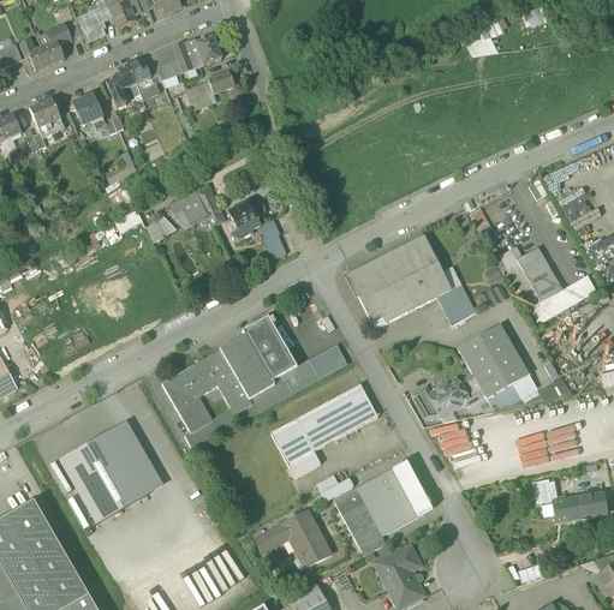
[(101,11),(106,21),(113,17),(108,7),(105,0),(102,0),(97,3),(100,7),(101,11)]
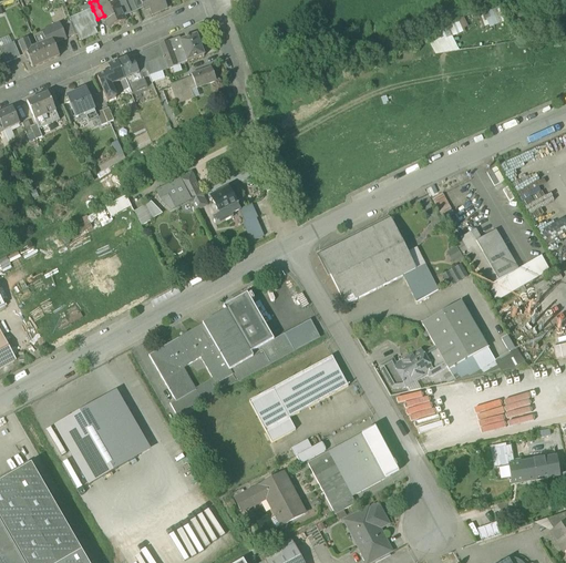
[(126,18),(125,13),(119,0),(116,0),(109,3),(102,7),(106,16),(110,24),(126,18)]
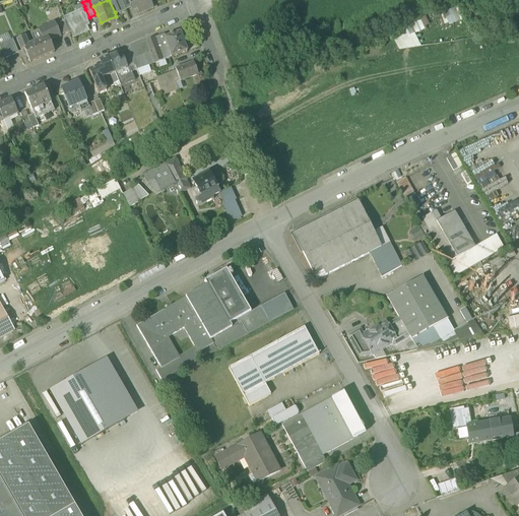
[(115,12),(121,10),(116,0),(109,0),(115,12)]
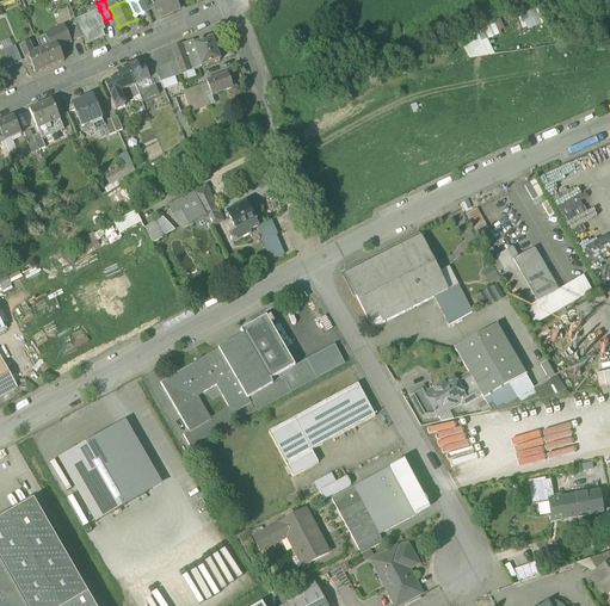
[(136,0),(142,12),(149,8),(146,0),(136,0)]
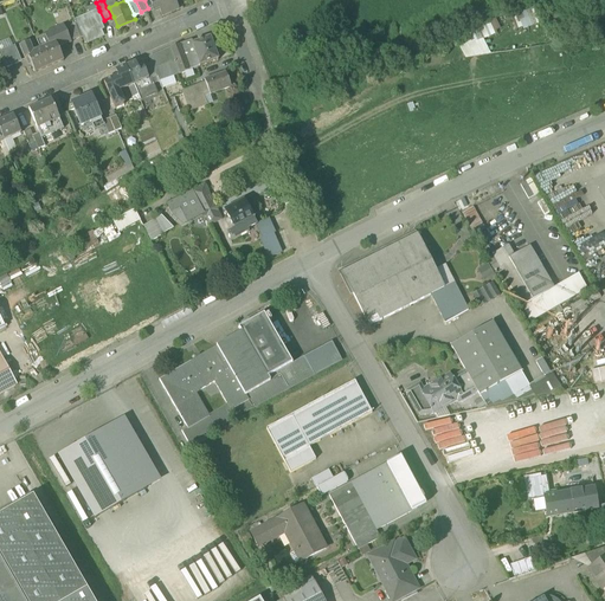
[(160,5),(163,13),(180,5),(178,0),(152,0),(155,6),(155,5),(154,4),(159,1),(160,4),(160,5)]
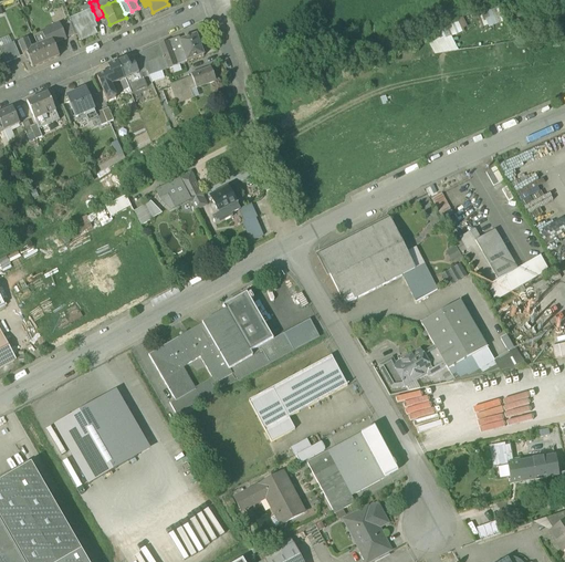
[(509,19),(500,0),(489,0),(475,8),(482,24),(489,23),(490,24),(509,19)]
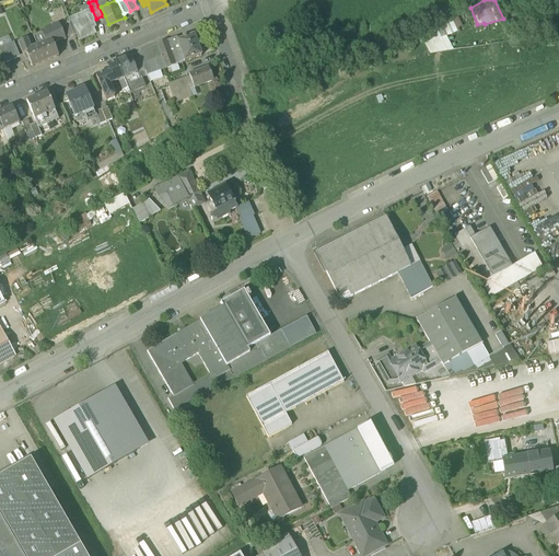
[(92,10),(91,7),(69,15),(71,19),(73,18),(92,10)]
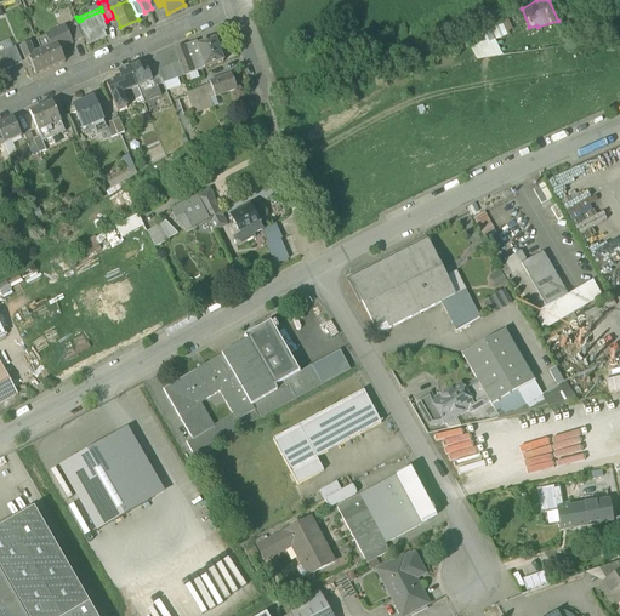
[(87,34),(90,41),(107,34),(102,23),(107,21),(102,11),(81,20),(87,34)]
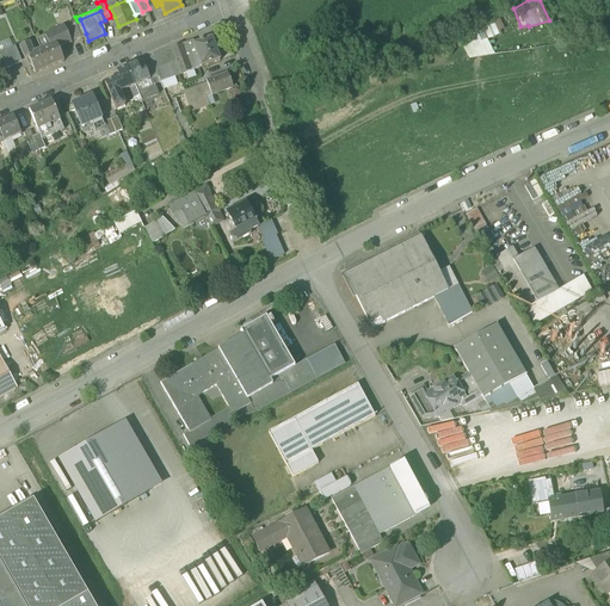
[(500,14),(461,37),(470,56),(497,51),(488,37),(503,30),(501,28),(506,26),(500,14)]
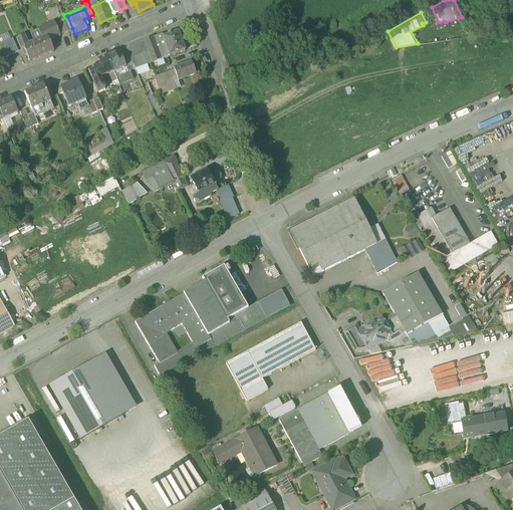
[(58,20),(63,31),(69,29),(65,17),(58,20)]
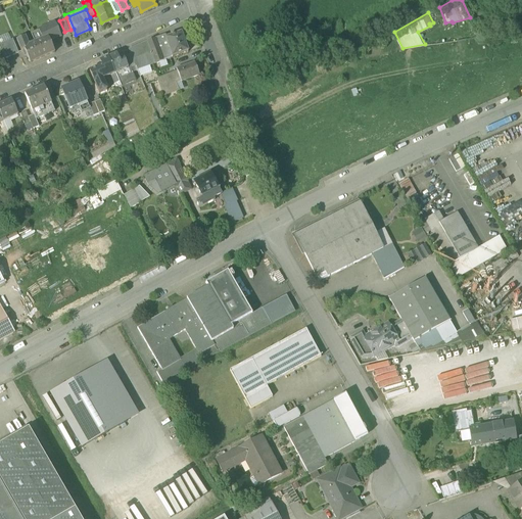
[(40,27),(44,36),(49,34),(50,37),(54,35),(54,36),(62,33),(56,19),(40,27)]
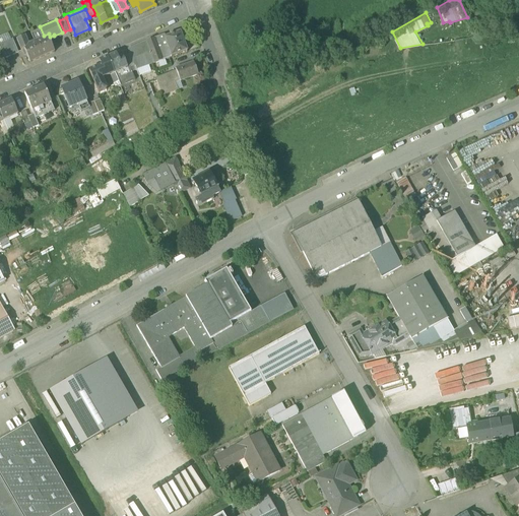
[(44,36),(40,26),(31,30),(36,40),(44,36)]
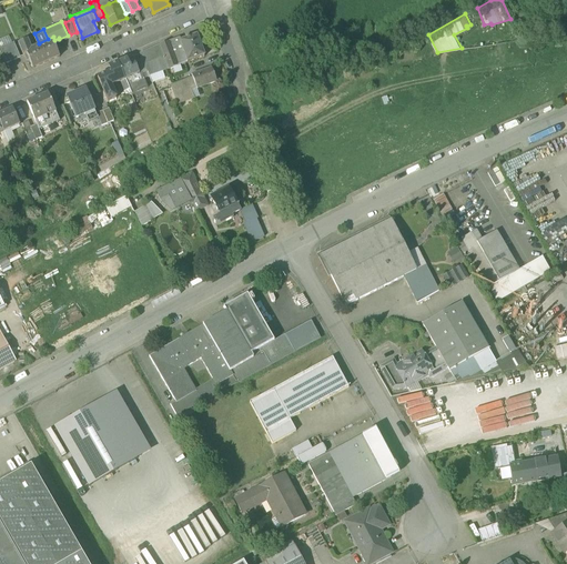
[(0,44),(0,46),(13,41),(9,33),(0,37),(0,44)]
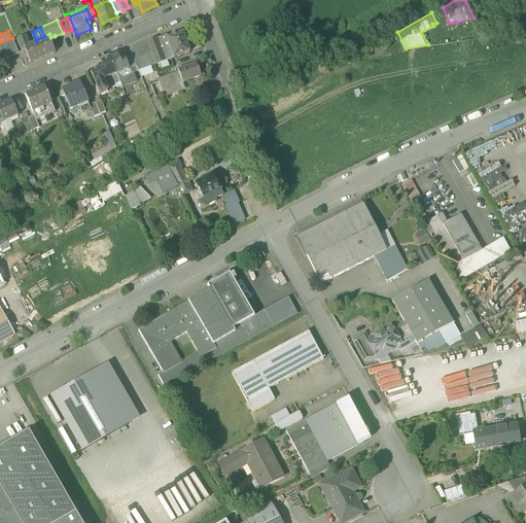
[(175,55),(175,56),(190,49),(184,31),(169,36),(168,36),(175,55)]
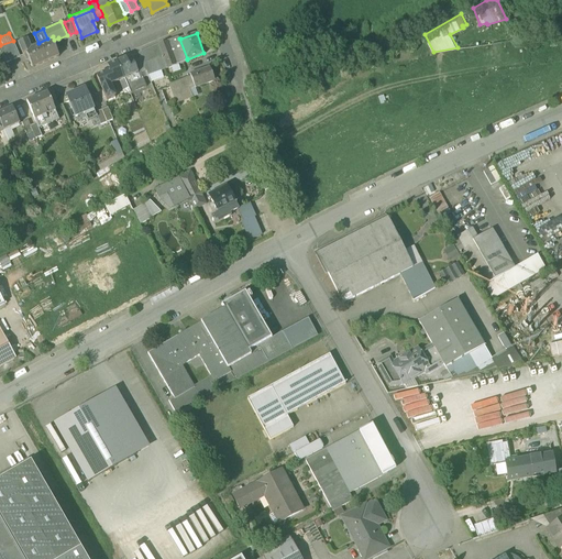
[(179,34),(168,39),(177,63),(187,58),(179,39),(180,39),(179,34)]
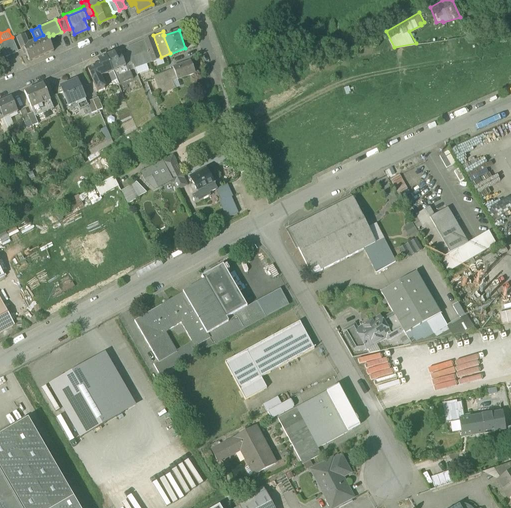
[(22,48),(25,46),(24,43),(29,41),(25,33),(17,36),(22,48)]
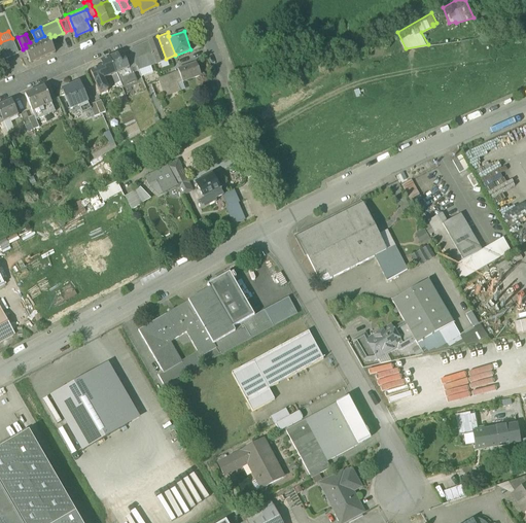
[(51,38),(50,37),(49,34),(44,36),(36,40),(43,56),(57,49),(51,38)]
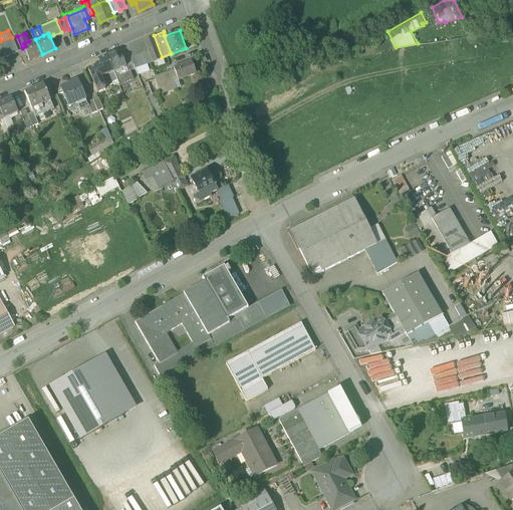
[(154,59),(162,57),(154,35),(146,38),(154,59)]
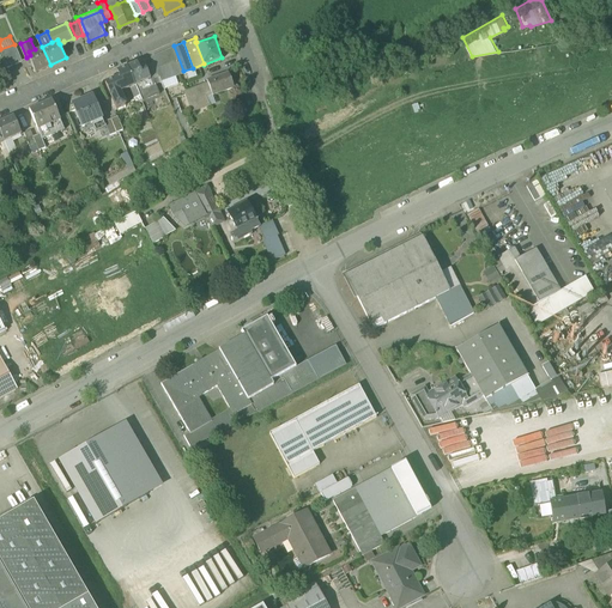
[(0,49),(7,66),(23,59),(17,43),(14,44),(0,49)]
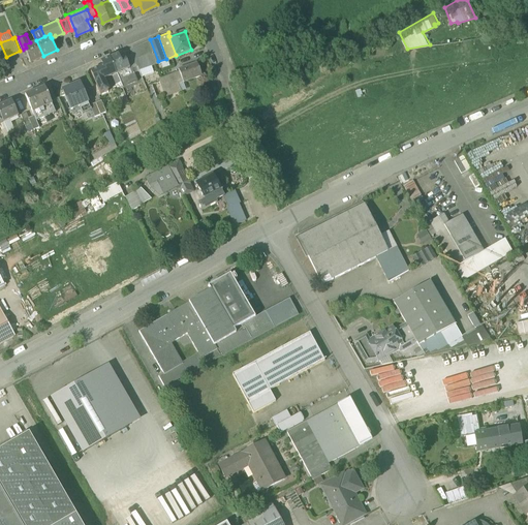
[(143,67),(145,72),(154,69),(152,63),(158,61),(150,39),(131,47),(130,48),(133,52),(137,64),(140,68),(143,67)]
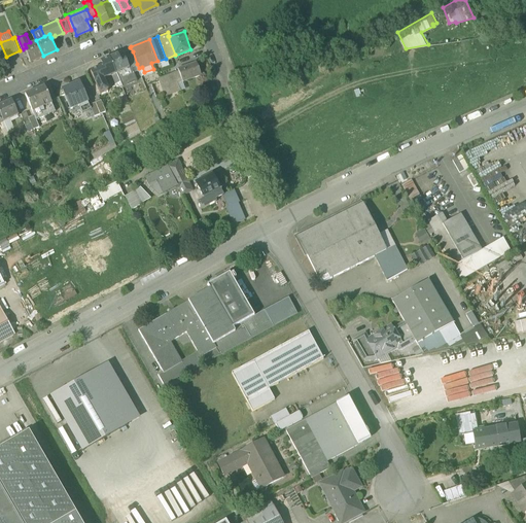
[(32,61),(43,56),(36,40),(30,42),(25,44),(26,47),(32,61)]
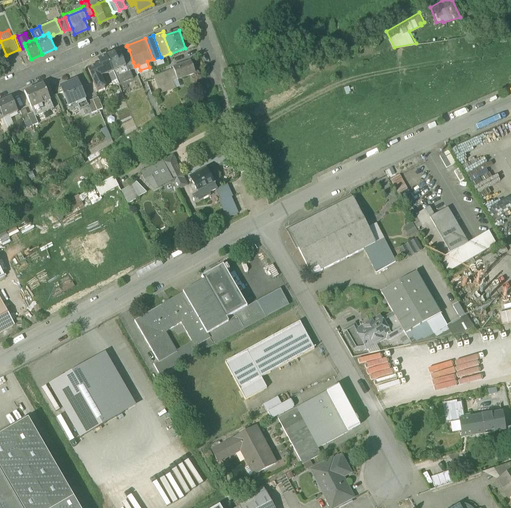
[(107,54),(114,69),(127,64),(126,63),(122,53),(117,55),(115,50),(107,54)]
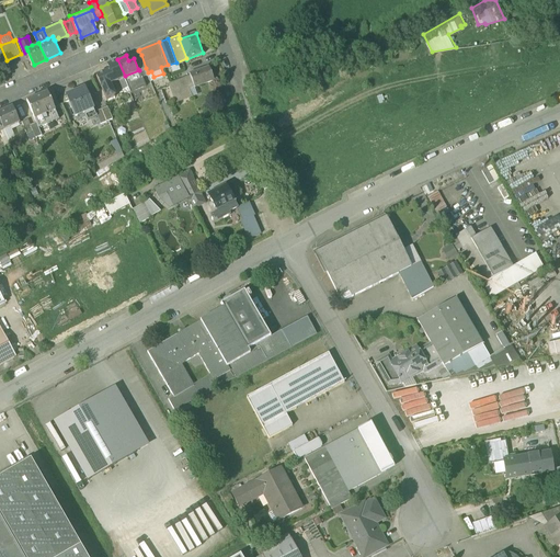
[(140,69),(141,70),(146,68),(141,55),(134,58),(138,69),(140,69)]
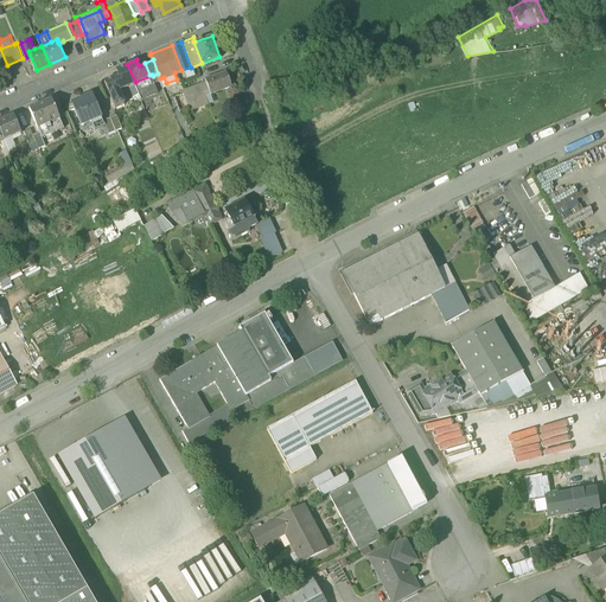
[(129,84),(135,82),(127,64),(117,69),(120,74),(114,76),(120,89),(121,88),(129,84)]
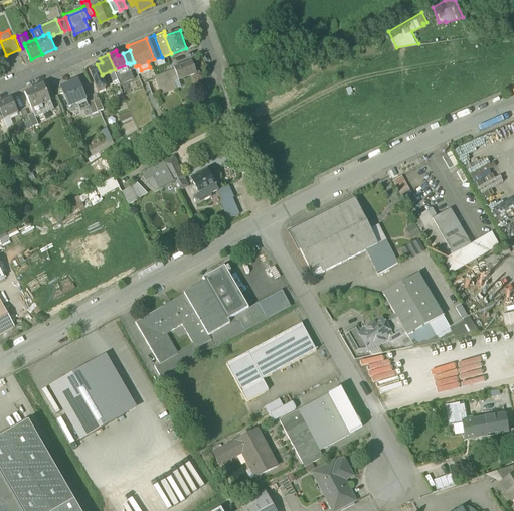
[(175,65),(176,67),(179,76),(179,77),(197,71),(193,58),(175,65)]
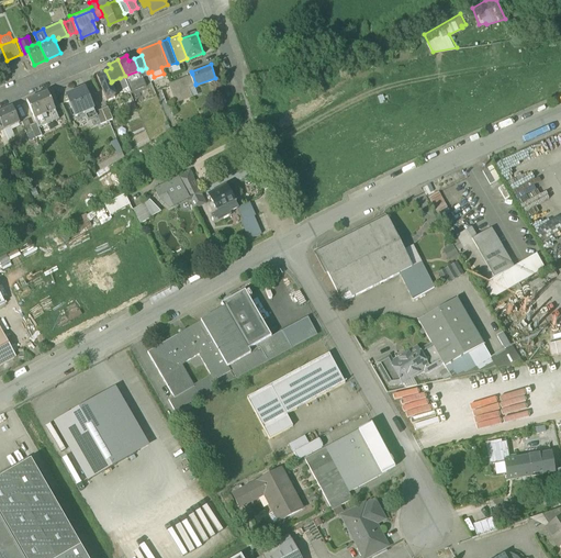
[(141,69),(138,69),(139,70),(125,76),(128,85),(131,90),(147,84),(142,70),(141,69)]
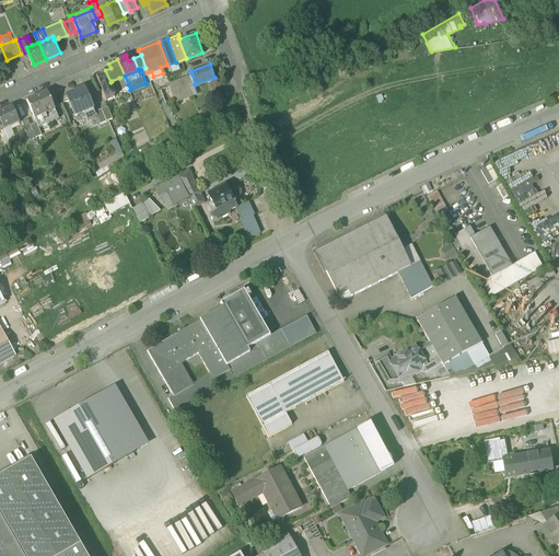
[(116,93),(112,81),(111,82),(105,70),(97,73),(107,96),(116,93)]
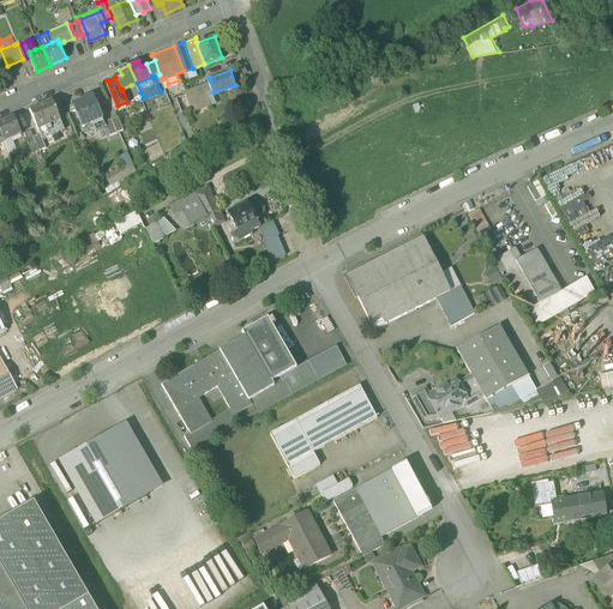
[(208,94),(214,91),(210,80),(187,90),(193,107),(210,101),(208,94)]
